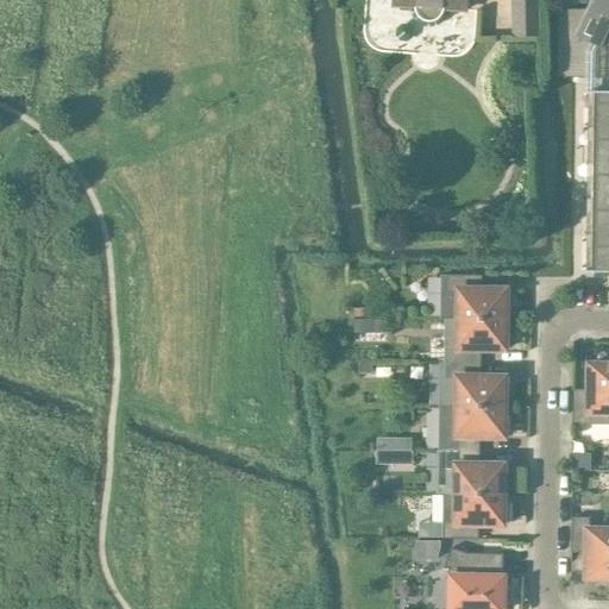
[(387,0),(388,0),(388,1),(389,2),(390,2),(391,4),(393,4),(394,4),(395,5),(395,7),(415,8),(415,10),(415,11),(415,12),(415,13),(415,14),(416,16),(416,17),(418,18),(419,19),(420,20),(421,22),(422,23),(424,23),(425,23),(426,24),(427,24),(428,24),(429,24),(431,24),(432,24),(433,24),(434,23),(435,23),(437,22),(438,22),(439,20),(440,19),(441,18),(441,17),(443,17),(443,16),(444,14),(444,13),(444,12),(444,11),(466,12),(466,0),(387,0)]
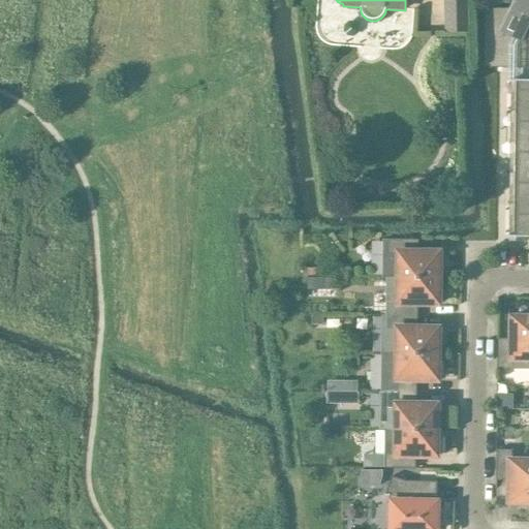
[(466,0),(442,0),(444,33),(468,32),(466,0)]
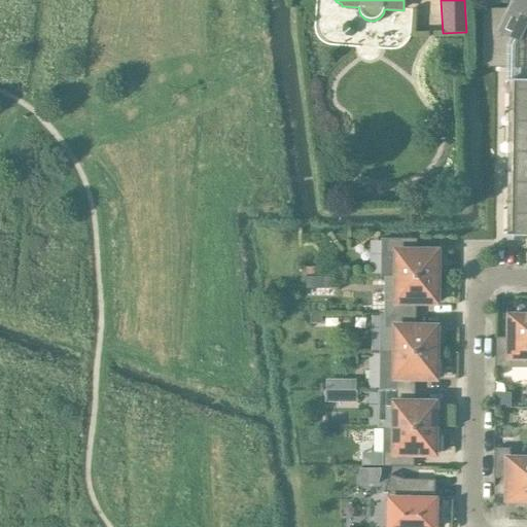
[(526,0),(517,0),(513,9),(483,8),(482,68),(495,68),(506,68),(511,68),(518,68),(526,67),(526,0)]
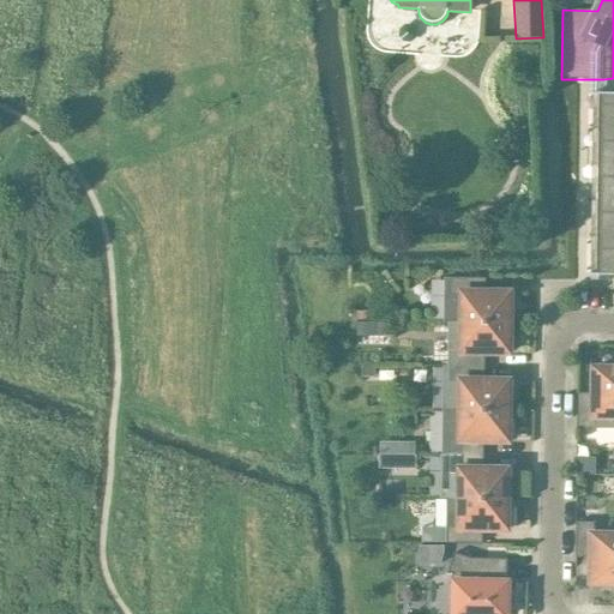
[(613,92),(591,94),(591,96),(600,96),(599,130),(613,130),(613,92)]
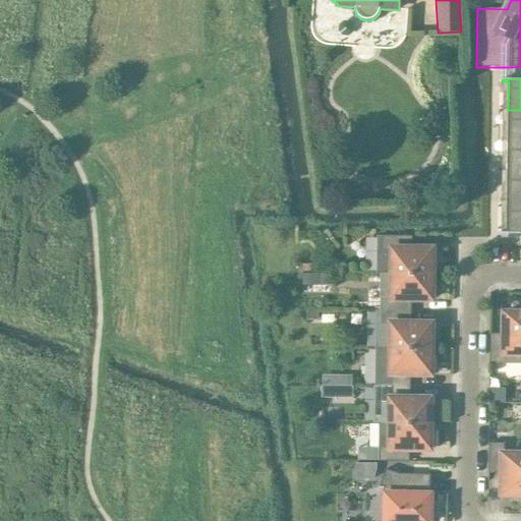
[(520,110),(508,110),(508,140),(520,140),(520,110)]
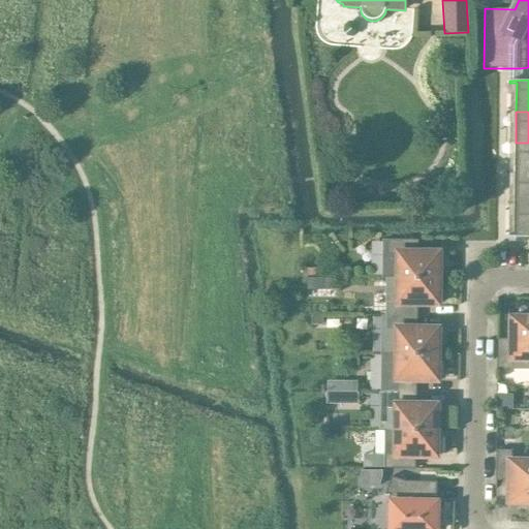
[(528,143),(516,143),(516,174),(528,174),(528,143)]
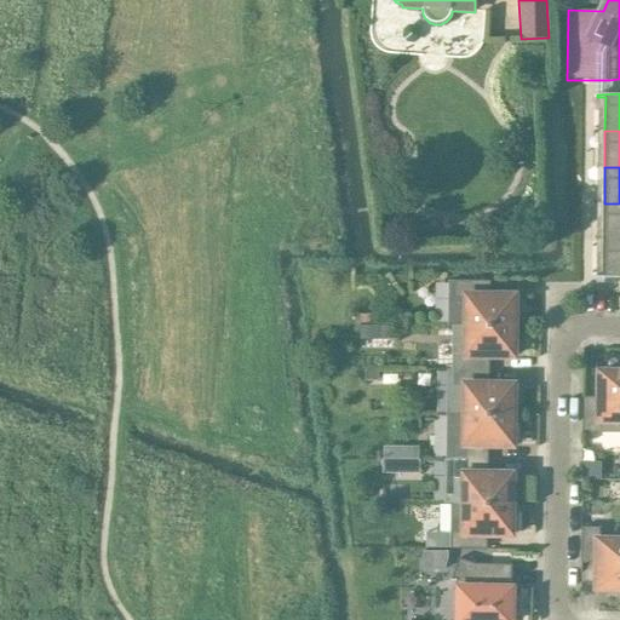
[(619,204),(604,204),(603,240),(619,240),(619,204)]
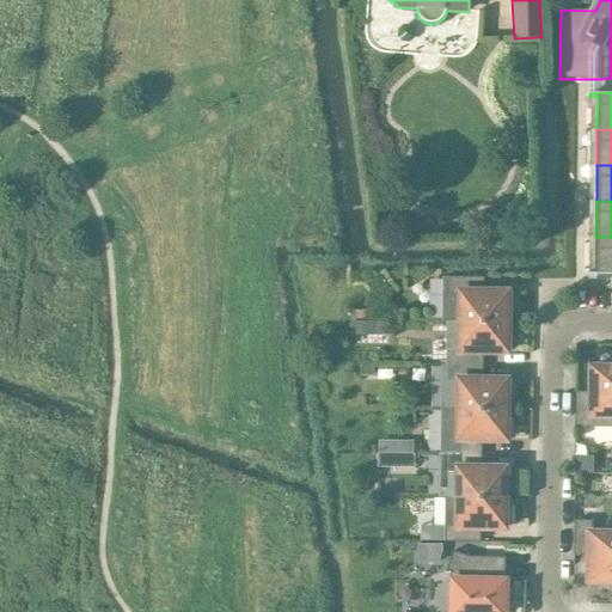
[(611,237),(595,237),(595,271),(595,275),(611,274),(611,237)]
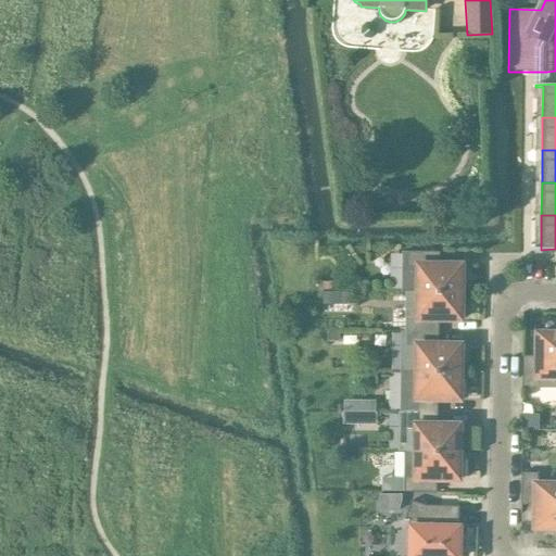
[(403,252),(403,292),(407,292),(418,292),(462,293),(462,286),(466,286),(466,270),(463,270),(463,266),(440,266),(440,252),(408,252),(403,252)]
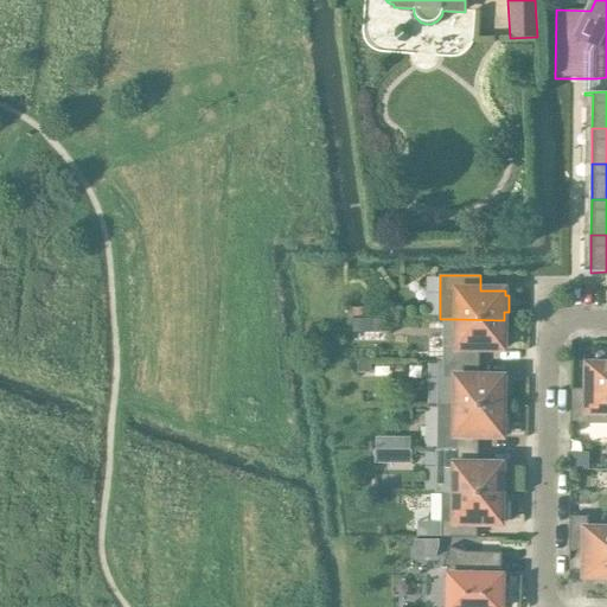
[(508,345),(508,327),(504,327),(504,320),(445,319),(445,363),(479,363),(479,349),(504,349),(504,345),(508,345)]
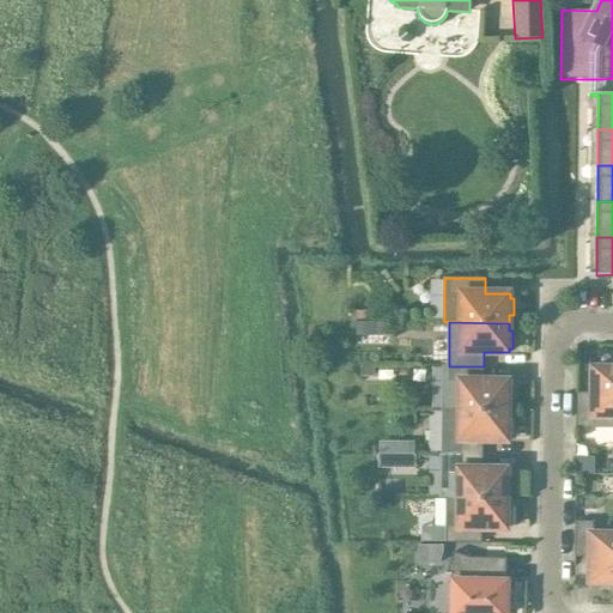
[(577,393),(577,428),(595,429),(612,428),(612,364),(599,364),(599,368),(594,368),(594,393),(577,393)]
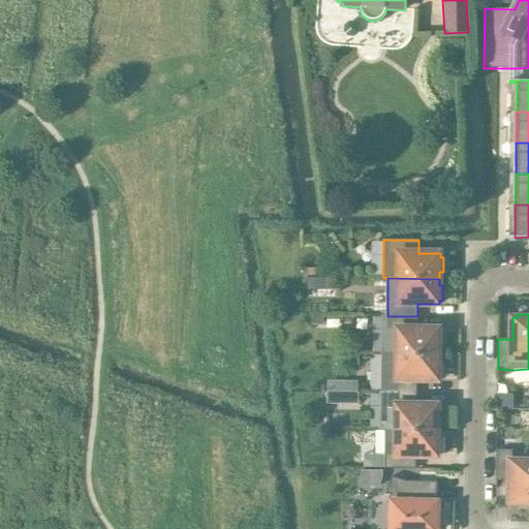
[(382,316),(382,353),(386,353),(393,354),(439,354),(439,347),(442,348),(442,333),(439,333),(439,330),(417,329),(417,316),(387,316),(382,316)]
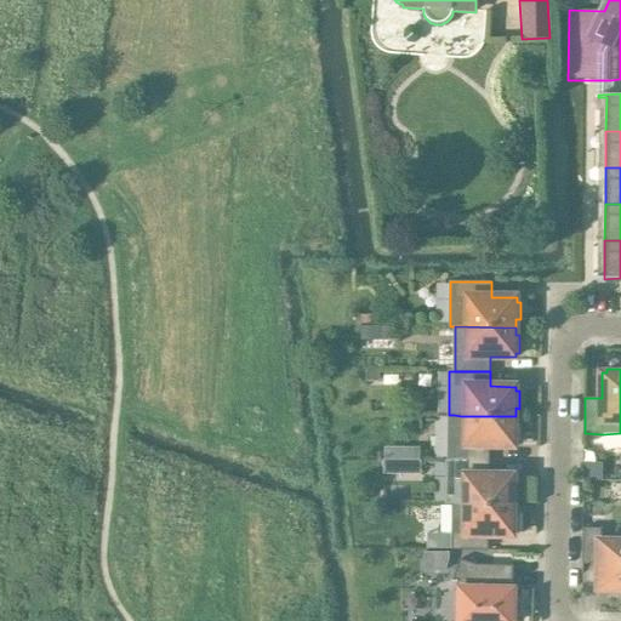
[(449,415),(448,460),(454,460),(489,461),(489,446),(514,446),(514,442),(519,442),(519,425),(514,425),(516,416),(461,416),(454,415),(449,415)]
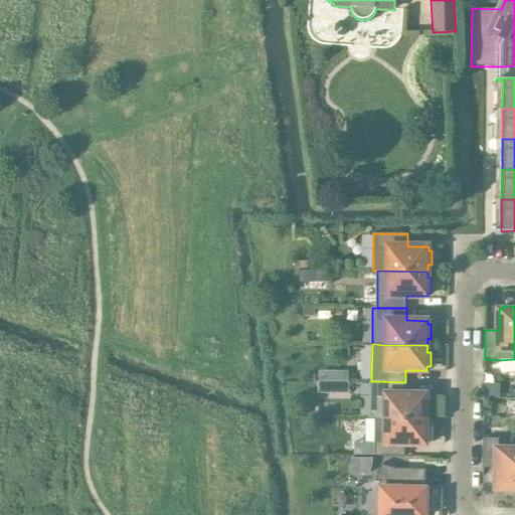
[(376,381),(376,395),(386,395),(385,418),(426,419),(426,412),(430,412),(430,398),(426,398),(426,394),(405,394),(405,382),(376,381)]
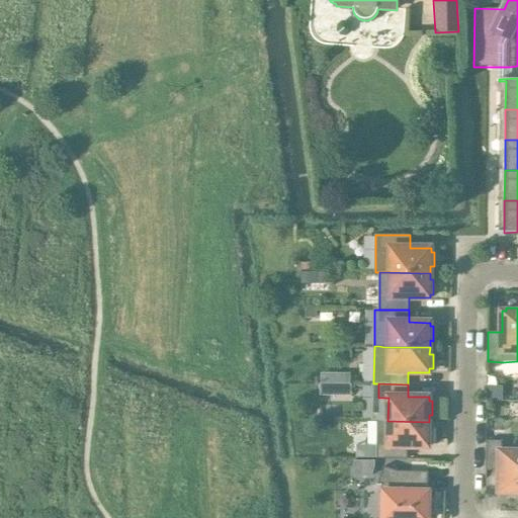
[(432,443),(432,428),(429,428),(429,422),(387,421),(379,421),(378,428),(379,430),(380,431),(381,433),(382,435),(384,436),(383,444),(377,444),(377,458),(407,458),(407,446),(428,446),(428,443),(432,443)]
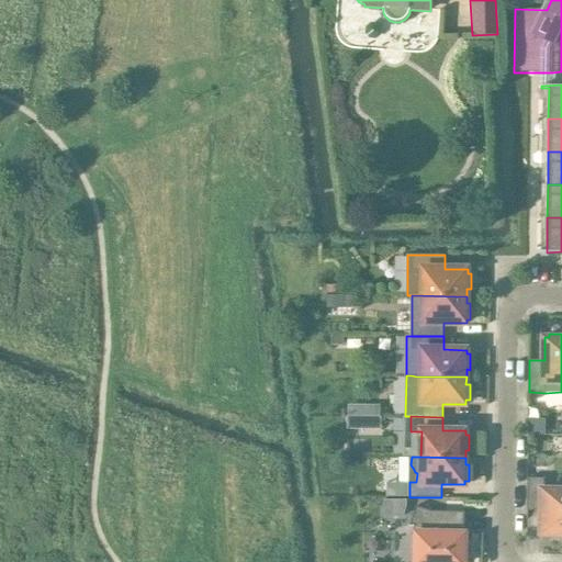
[(561,534),(561,490),(544,490),(544,479),(528,479),(527,510),(542,510),(542,534),(546,534),(546,537),(561,537),(561,534)]
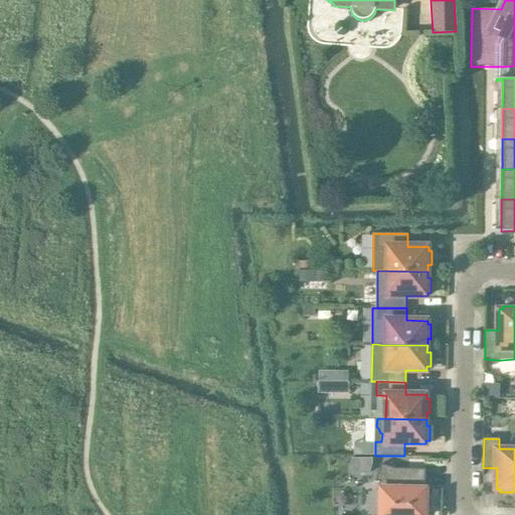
[(425,495),(425,484),(426,484),(426,482),(425,482),(425,469),(395,469),(382,464),(375,482),(374,482),(374,483),(379,483),(379,490),(382,490),(381,514),(424,514),(425,513),(427,510),(430,507),(430,504),(430,501),(427,498),(425,495)]
